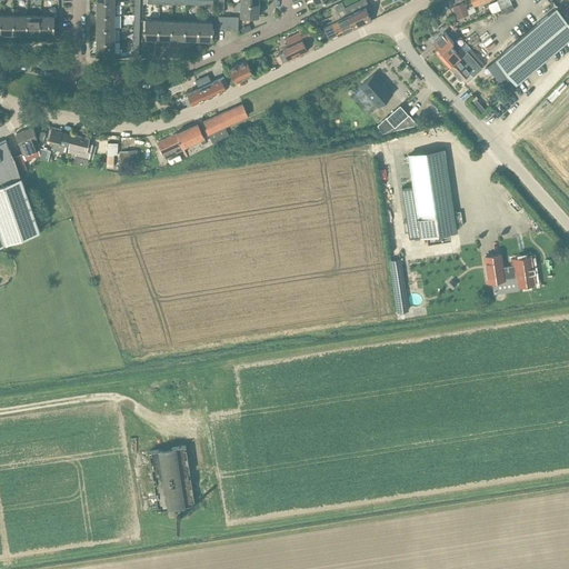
[(358,0),(345,7),(348,15),(355,28),(371,20),(369,16),(372,13),(369,7),(366,9),(361,0),(358,0)]
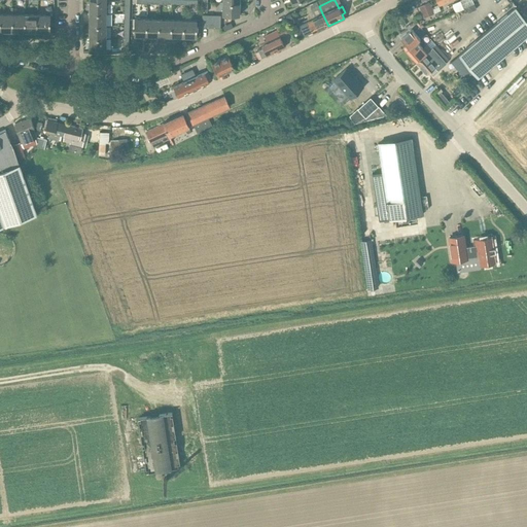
[(460,0),(452,3),(456,12),(464,8),(463,7),(460,0)]
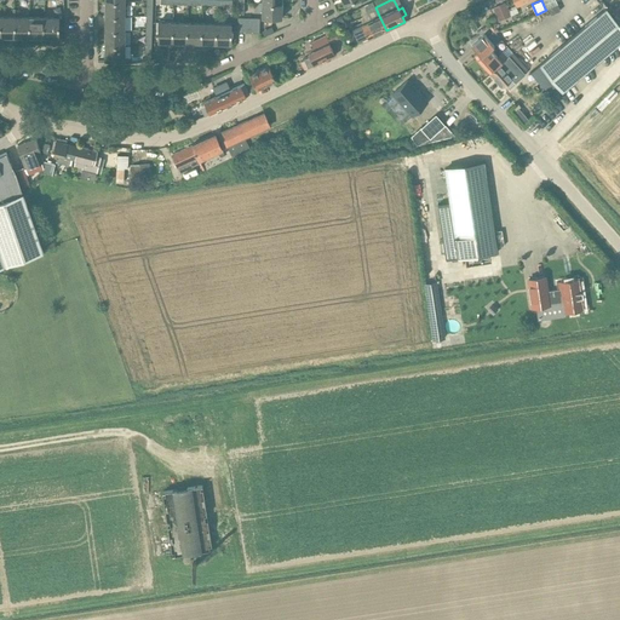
[(125,1),(105,1),(105,13),(105,16),(125,16),(125,13),(125,1)]
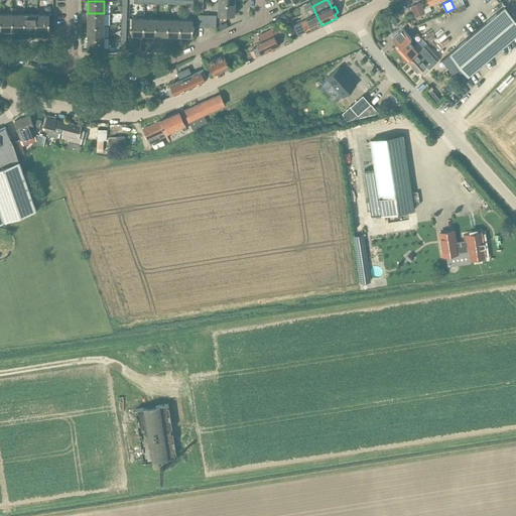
[(300,20),(293,24),(298,34),(305,30),(306,32),(320,25),(321,25),(315,13),(312,6),(310,1),(309,2),(303,4),(298,6),(302,14),(299,15),(301,20),(300,20)]
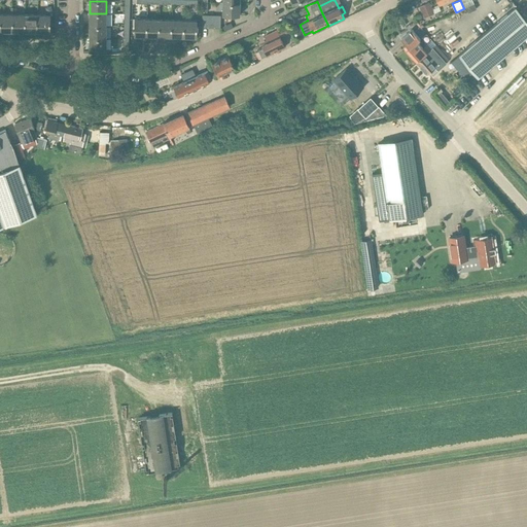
[(239,14),(239,2),(223,2),(223,14),(239,14)]
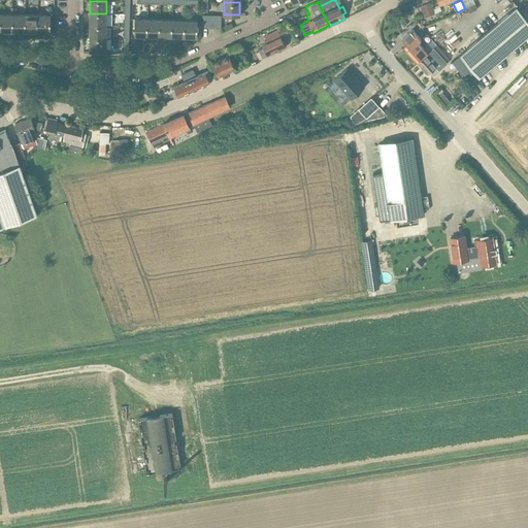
[(430,2),(420,6),(423,13),(433,9),(432,7),(430,2)]
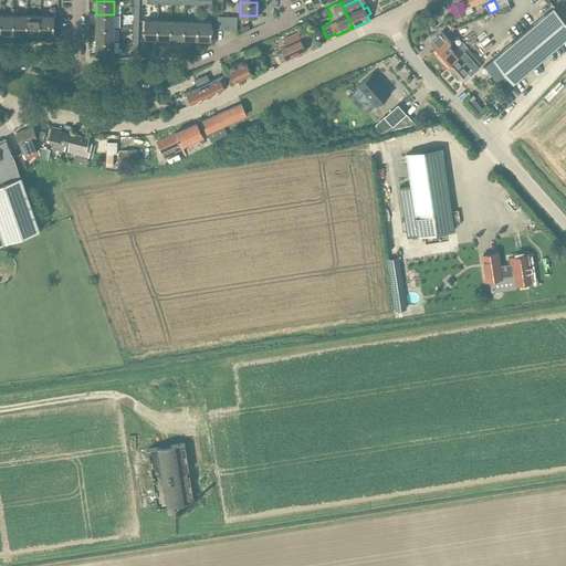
[(503,13),(512,9),(509,3),(501,7),(503,13)]
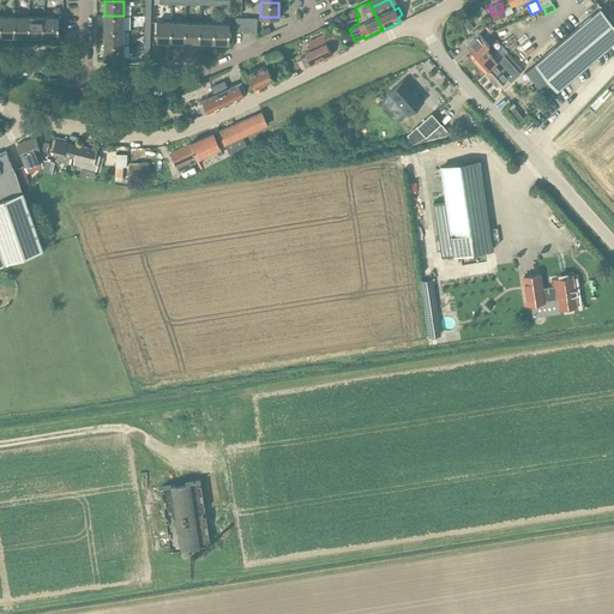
[(535,62),(525,71),(546,96),(555,88),(557,89),(613,40),(613,23),(600,7),(581,24),(535,62)]
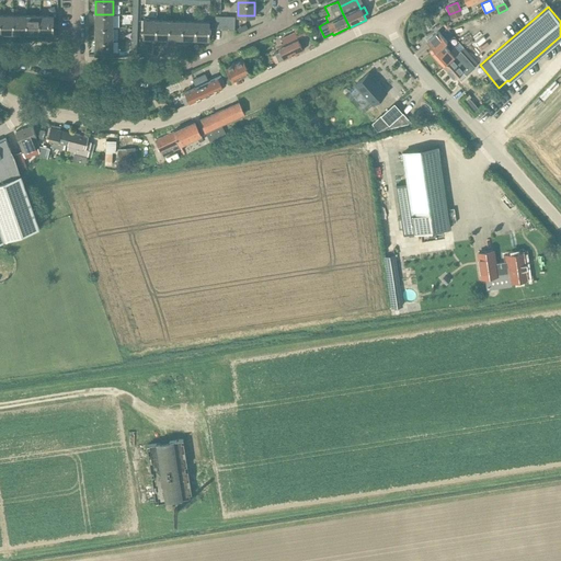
[(113,14),(95,14),(95,25),(95,27),(113,27),(113,25),(113,14)]
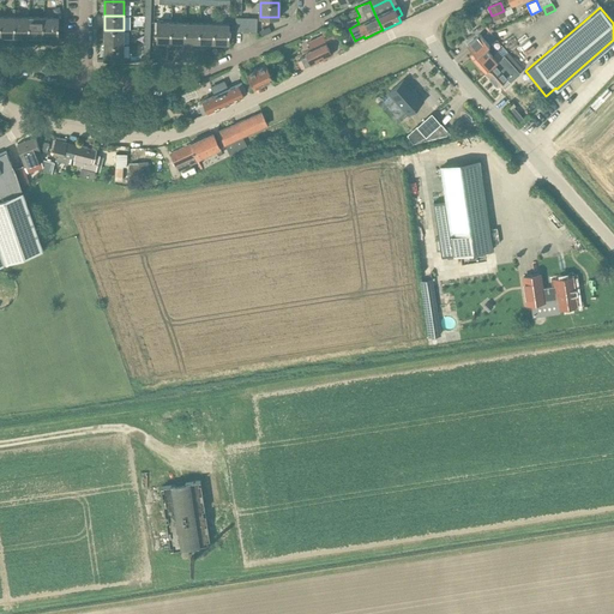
[(14,35),(16,17),(1,17),(0,35),(14,35)]
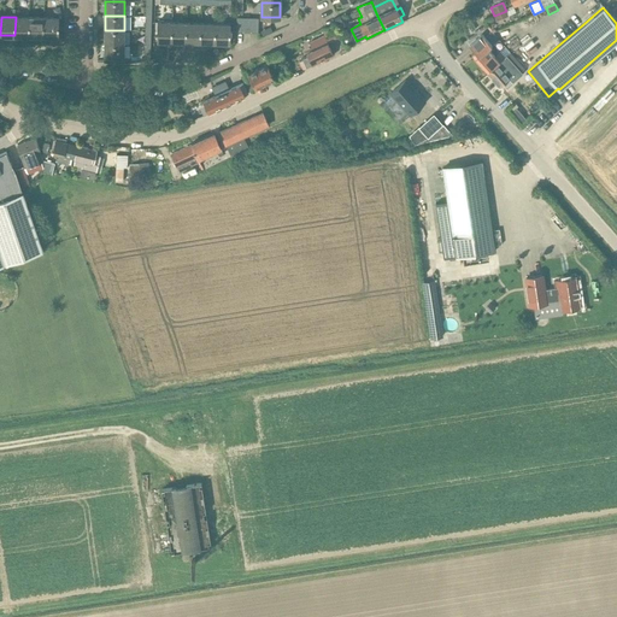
[(29,36),(29,17),(16,17),(15,35),(29,36)]
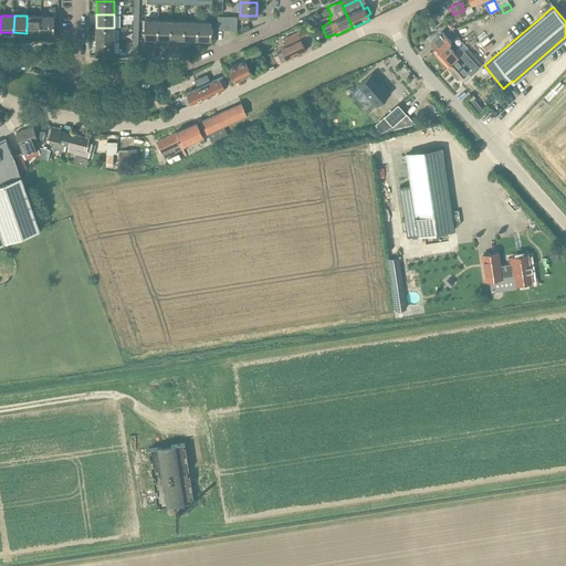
[(40,33),(40,16),(27,16),(27,33),(40,33)]
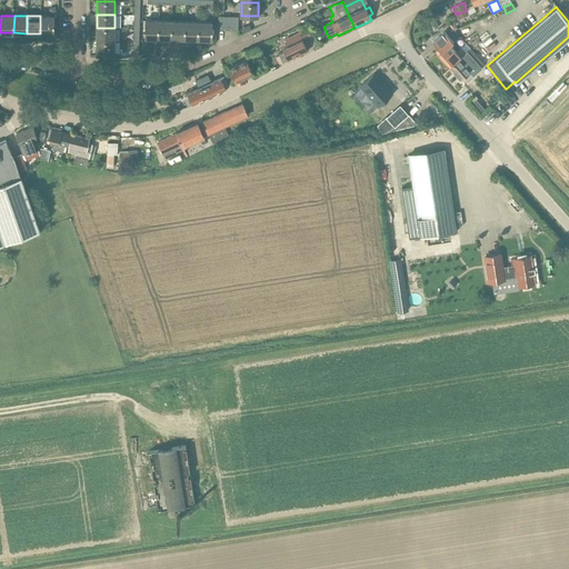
[(40,16),(40,33),(53,33),(53,16),(40,16)]
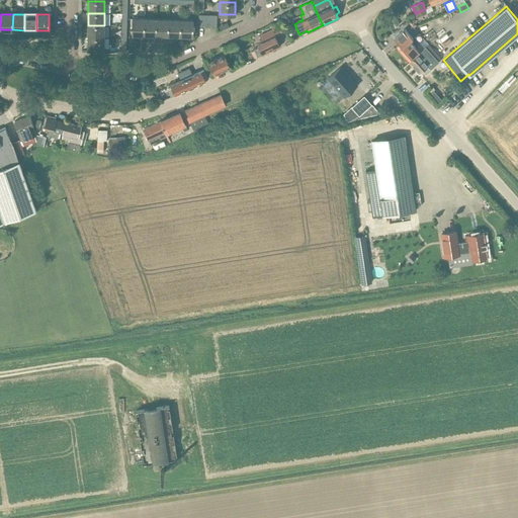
[(217,26),(217,15),(198,14),(198,26),(217,26)]
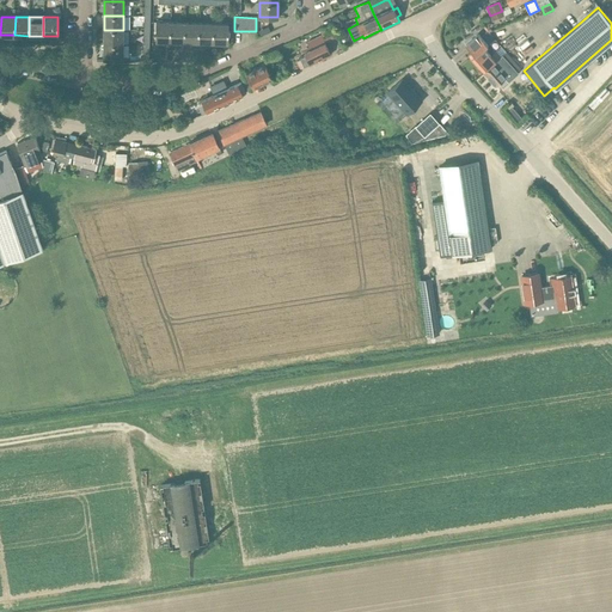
[(171,41),(171,23),(157,22),(157,40),(171,41)]
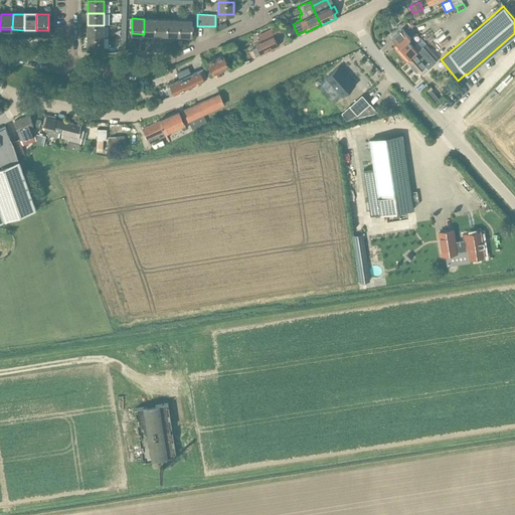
[(156,34),(156,19),(144,19),(144,34),(156,34)]
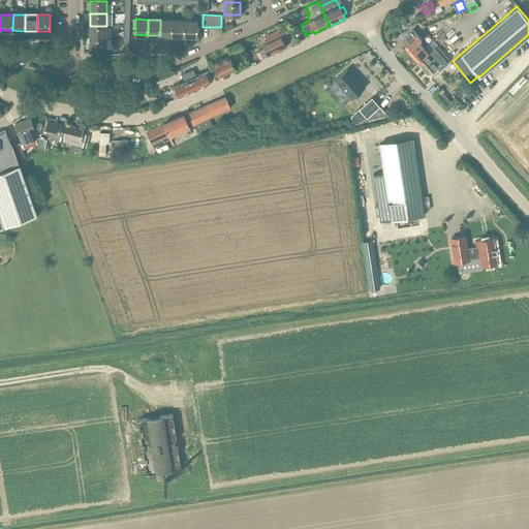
[(173,35),(173,20),(160,20),(160,35),(173,35)]
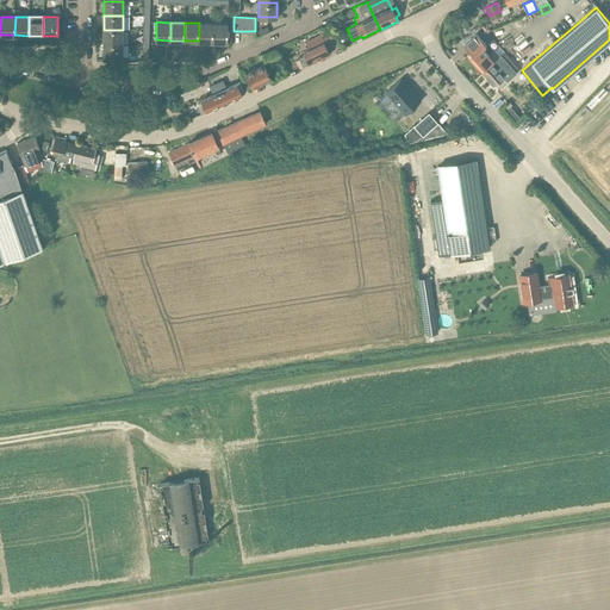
[(213,42),(213,24),(199,23),(199,41),(213,42)]
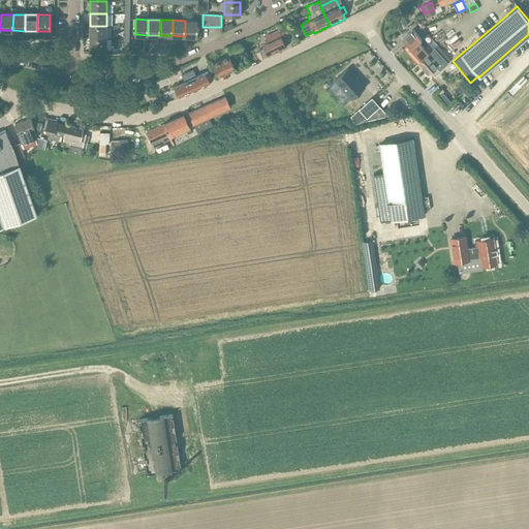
[(185,21),(185,36),(196,36),(197,21),(185,21)]
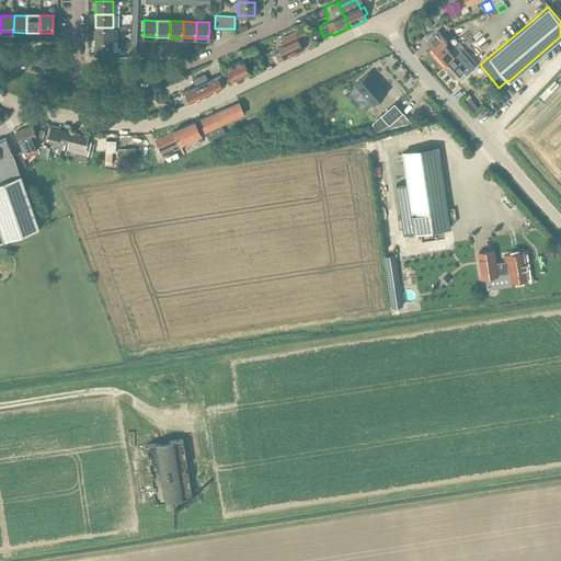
[(298,37),(308,33),(304,22),(294,26),(298,37)]
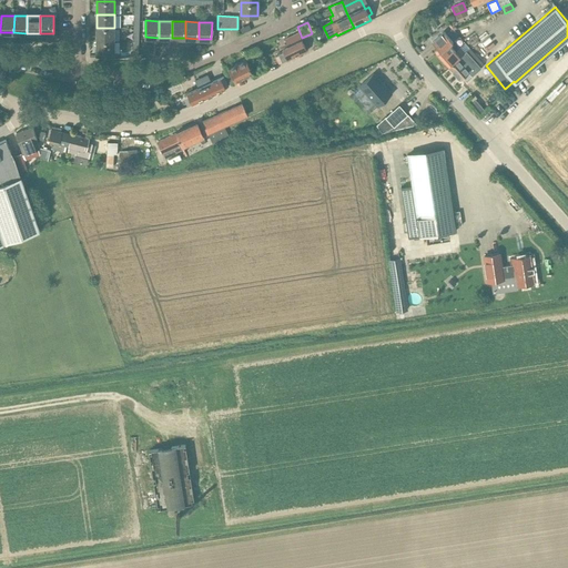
[(114,28),(97,28),(97,40),(97,41),(113,41),(113,40),(114,28)]
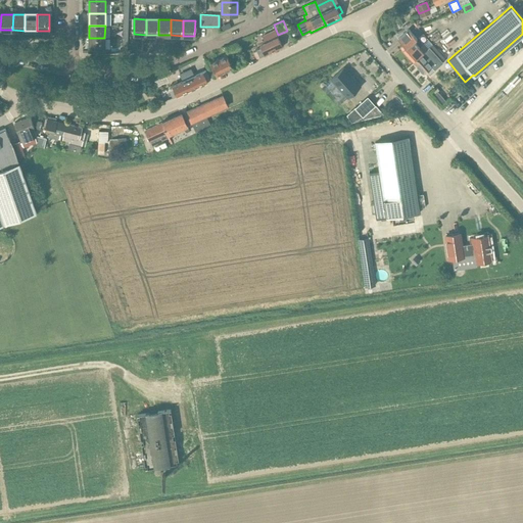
[(417,26),(413,29),(419,37),(423,34),(418,27),(417,26)]
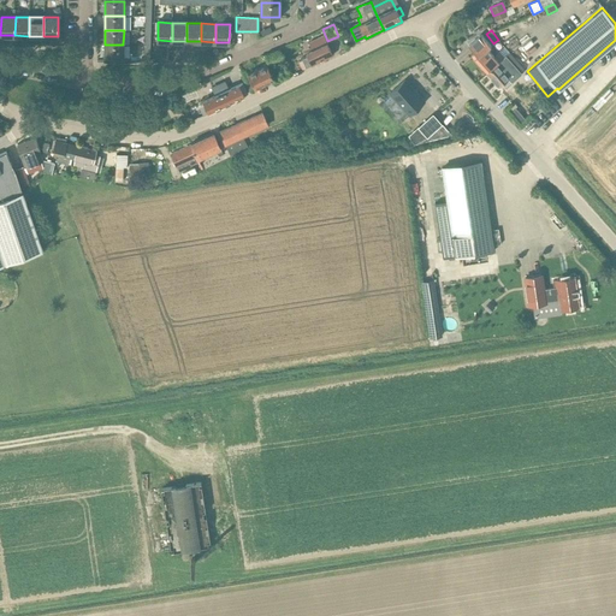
[(481,34),(468,45),(469,45),(475,52),(477,54),(479,57),(475,59),(478,63),(486,72),(504,58),(502,54),(499,52),(496,54),(491,58),(485,49),(491,45),(481,34)]
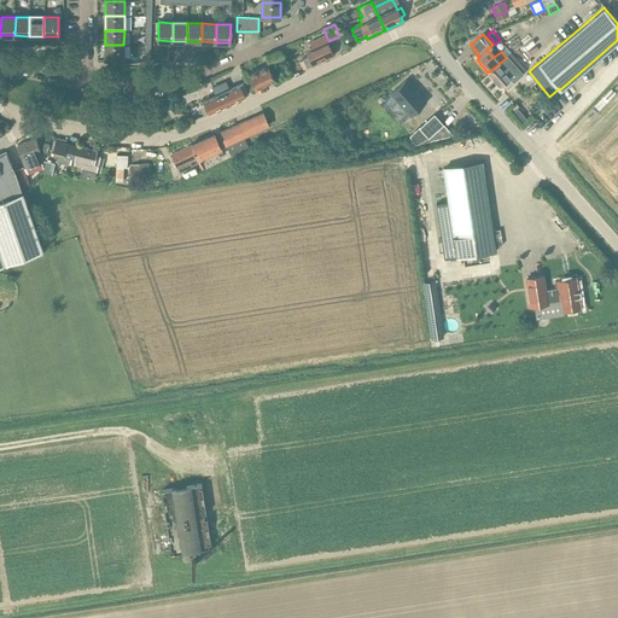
[(307,66),(333,54),(325,36),(310,42),(313,47),(307,50),(309,56),(303,58),(299,60),(302,64),(305,63),(307,66)]
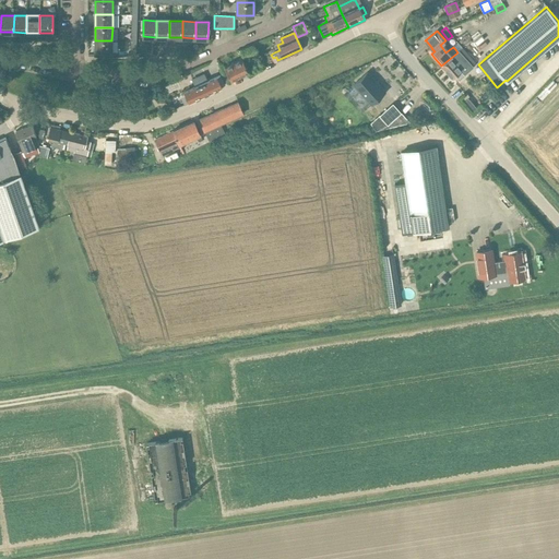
[(111,40),(95,40),(95,52),(111,52),(111,40)]
